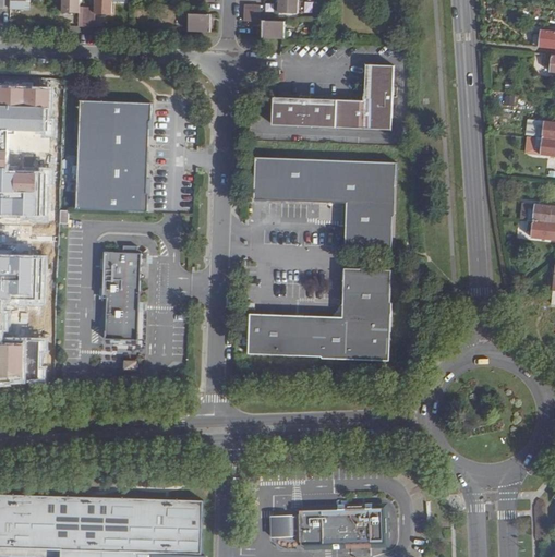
[(7,0),(7,9),(19,10),(20,0),(23,0),(7,0)]
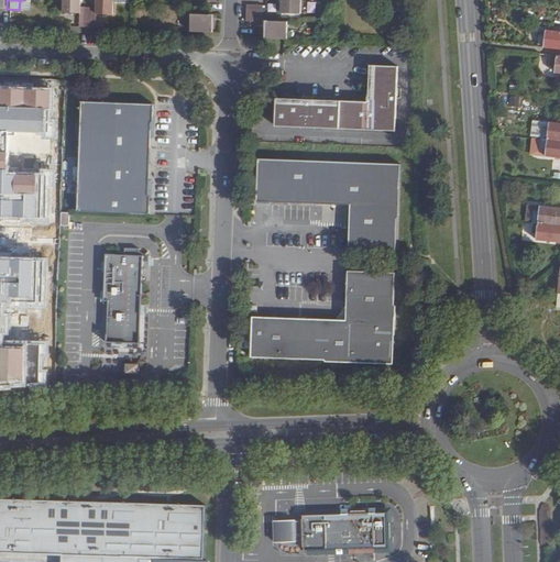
[(85,26),(85,6),(77,6),(77,0),(59,0),(59,11),(77,12),(76,25),(85,26)]
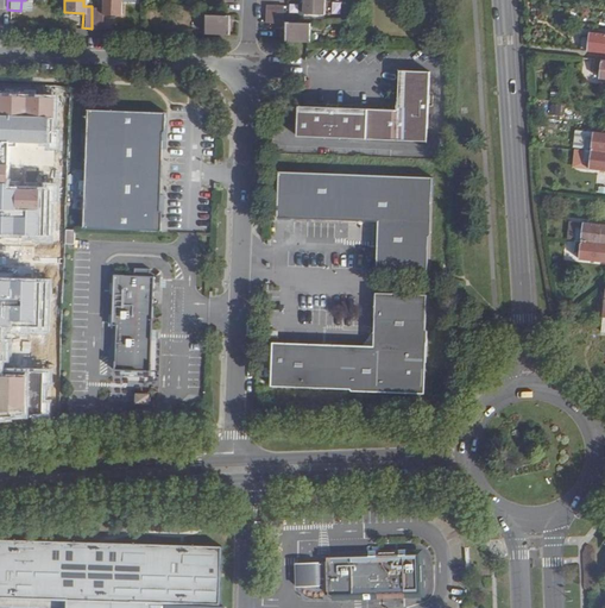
[(92,29),(100,29),(100,13),(119,14),(119,0),(100,0),(100,7),(92,6),(92,29)]
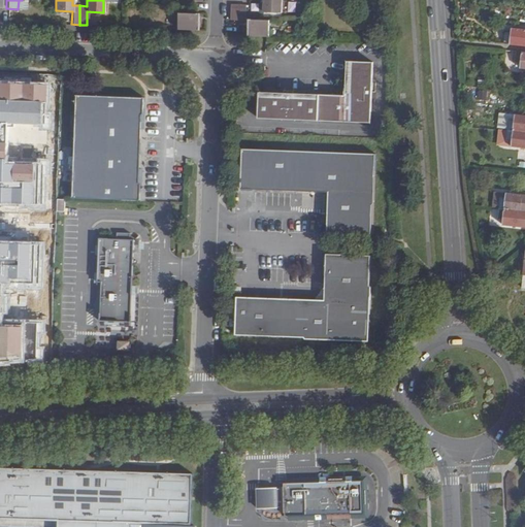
[(261,0),(261,11),(280,11),(279,0),(261,0)]
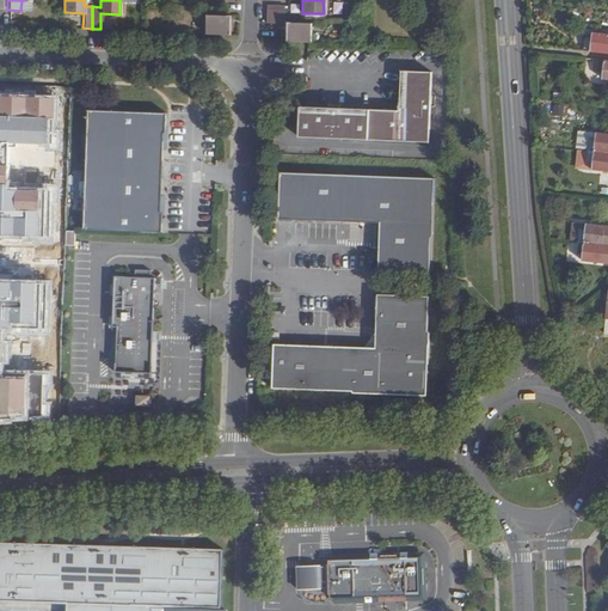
[(283,5),(274,5),(272,23),(282,23),(283,5)]
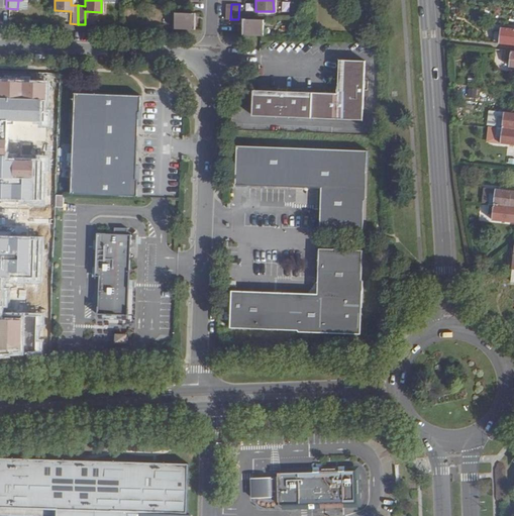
[(173,27),(193,28),(194,13),(174,12),(173,27)]
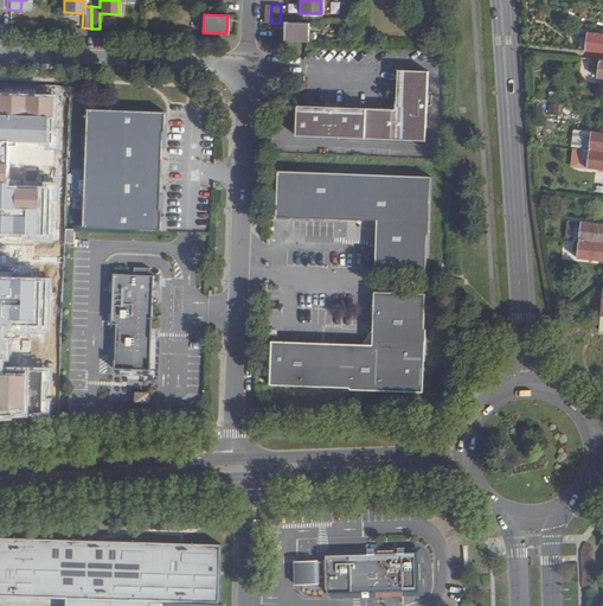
[(301,40),(306,40),(307,23),(283,21),(282,40),(301,40)]
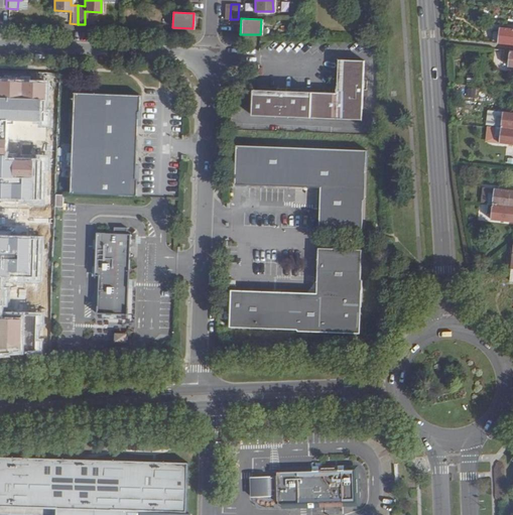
[(491,33),(490,42),(512,44),(512,29),(498,28),(497,34),(491,33)]
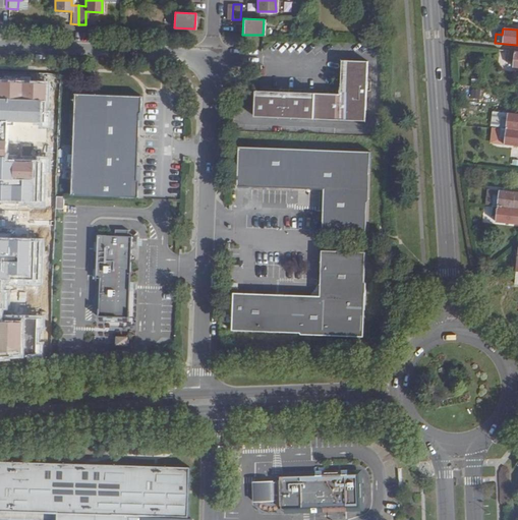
[(509,68),(517,68),(517,52),(505,51),(504,62),(510,62),(509,68)]
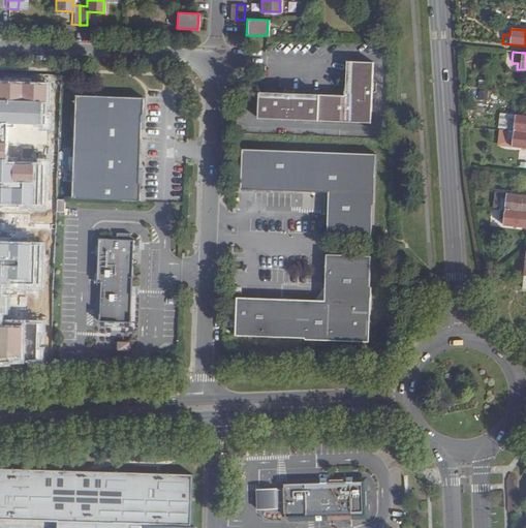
[(256,118),(369,122),(370,62),(343,61),(342,95),(257,92),(256,118)]
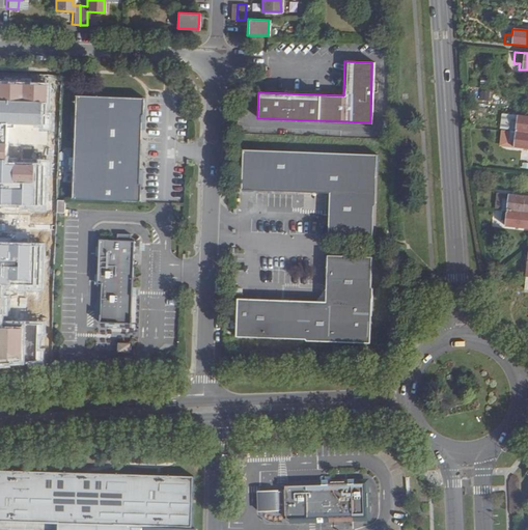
[(0,122),(5,122),(44,123),(45,82),(0,80),(0,122)]
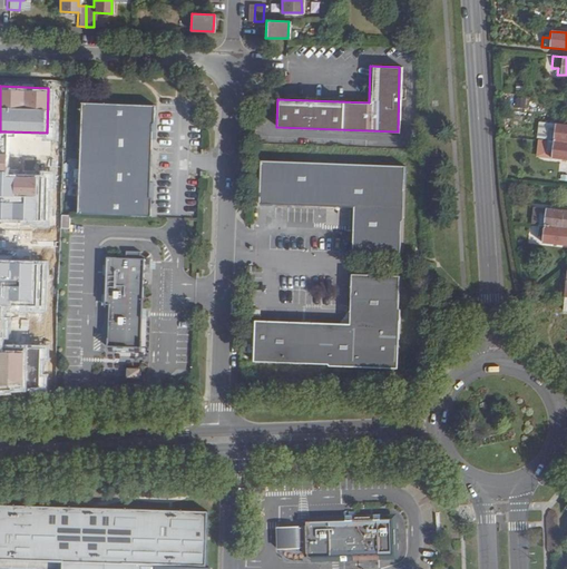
[(80,105),(77,213),(149,215),(150,196),(146,196),(149,121),(153,121),(153,107),(80,105)]
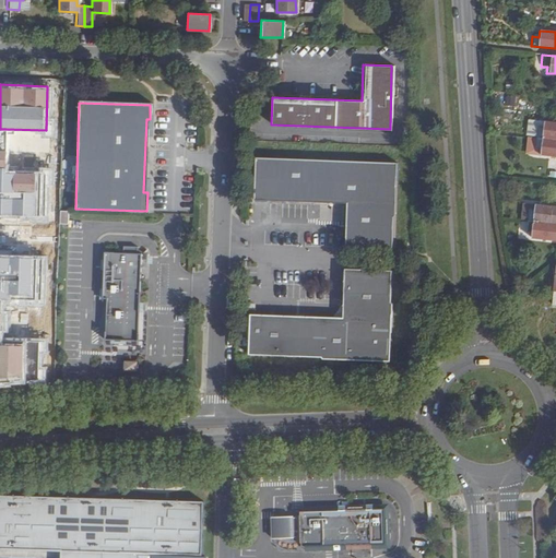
[(534,138),(555,140),(555,122),(542,121),(541,127),(535,127),(534,138)]
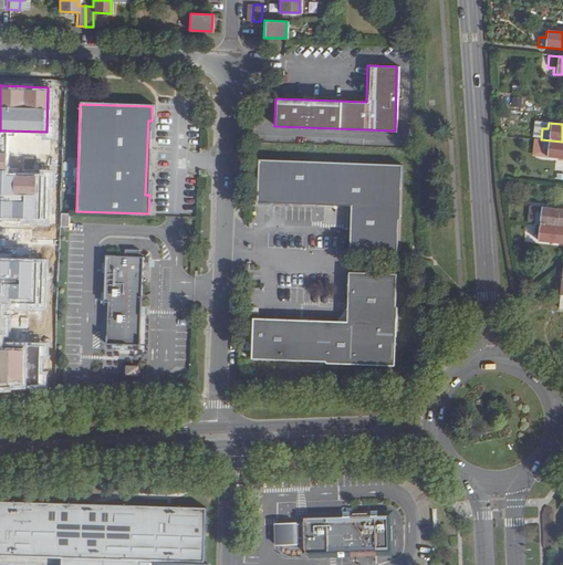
[(6,131),(0,131),(0,217),(43,219),(44,170),(4,169),(6,131)]
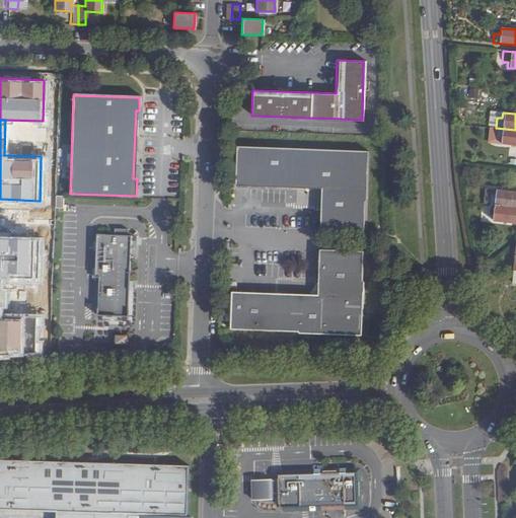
[(500,145),(515,147),(515,130),(496,128),(494,139),(500,140),(500,145)]
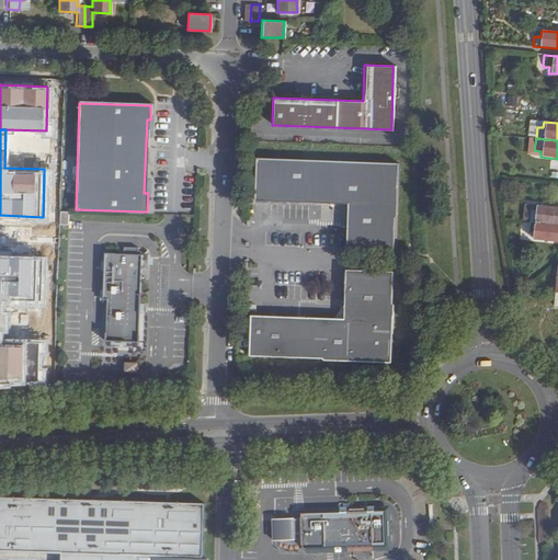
[(398,166),(259,161),(257,203),(346,205),(345,243),(391,246),(393,217),(396,217),(398,166)]
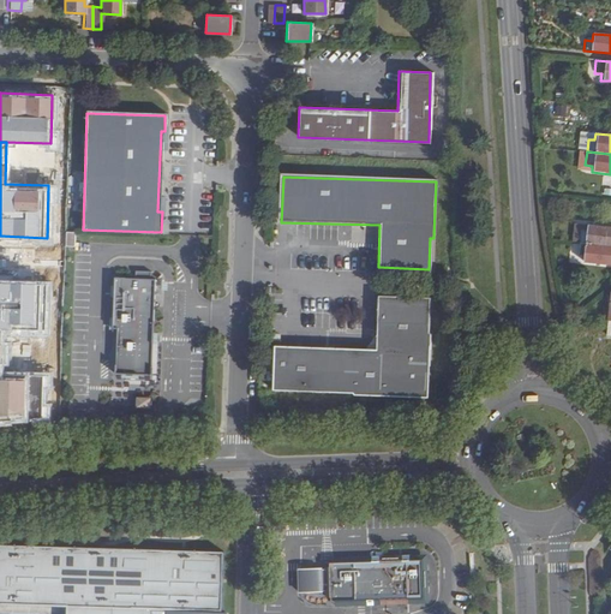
[(585,231),(586,225),(571,224),(570,242),(577,243),(579,231),(585,231)]
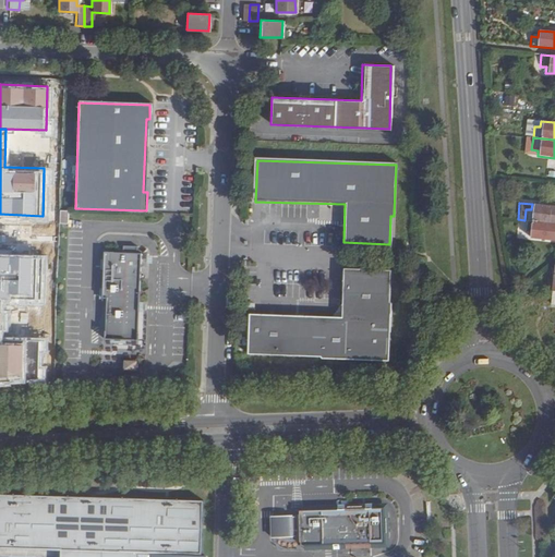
[(525,220),(554,222),(554,206),(532,204),(531,209),(526,209),(525,220)]
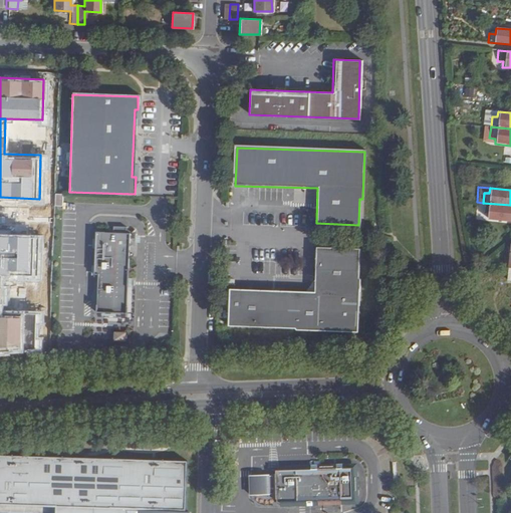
[(487,220),(510,223),(510,205),(483,203),(482,214),(487,214),(487,220)]
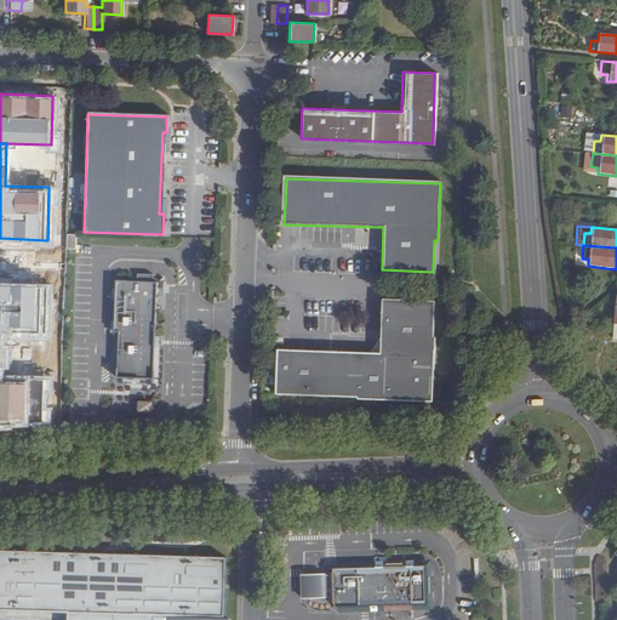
[(152,379),(153,334),(161,334),(163,308),(153,307),(154,279),(149,279),(149,272),(133,271),(133,279),(125,279),(125,278),(113,278),(113,286),(112,318),(112,330),(116,330),(114,365),(114,377),(120,377),(138,377),(149,377),(149,379),(152,379)]
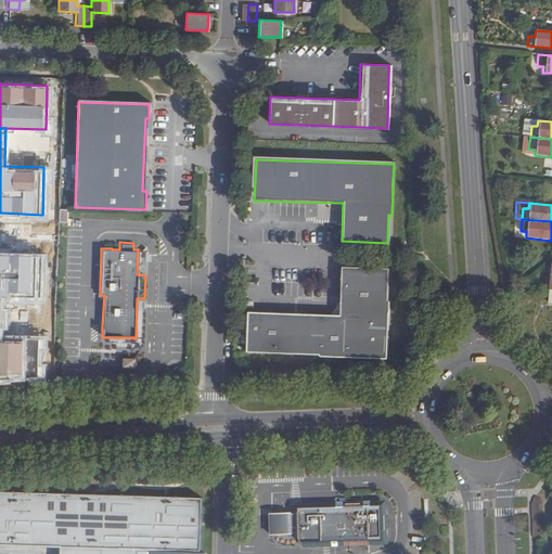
[(45,338),(0,336),(0,303),(41,304),(43,254),(0,252),(0,381),(43,377),(45,338)]
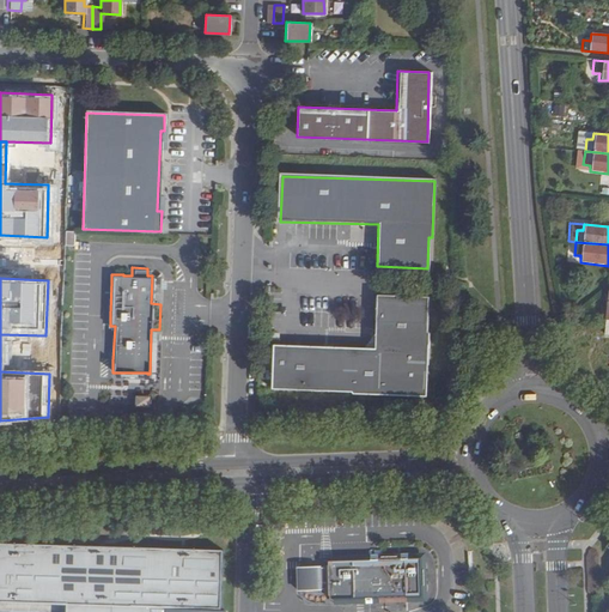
[(426,296),(377,295),(375,346),(427,349),(428,332),(425,331),(426,296)]
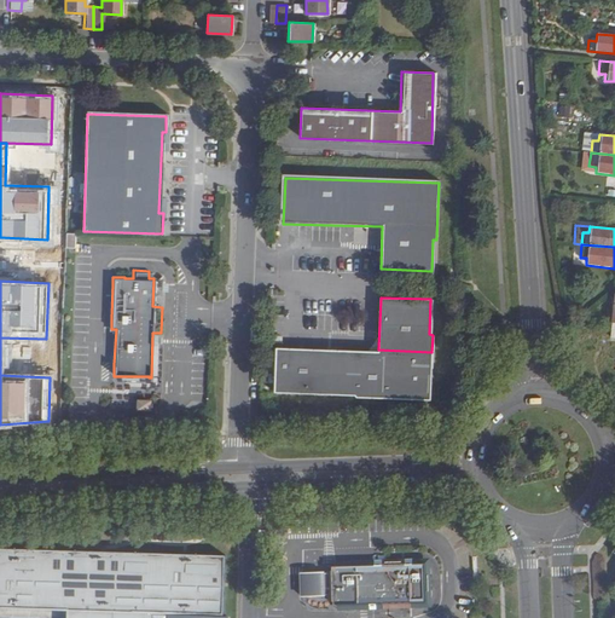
[(378,350),(274,346),(272,391),(352,393),(352,397),(412,399),(430,400),(431,352),(378,350)]
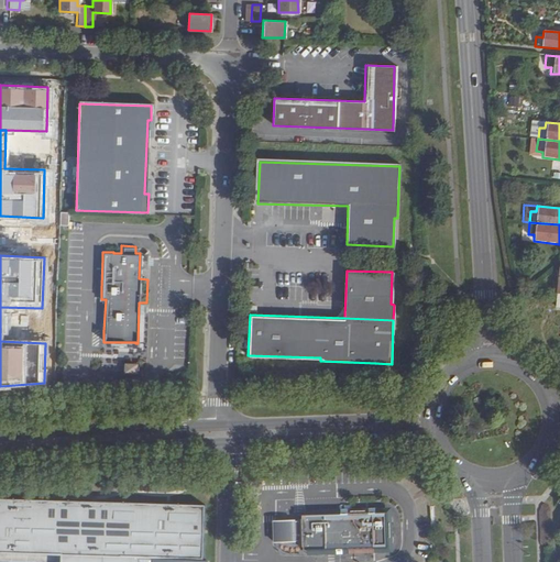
[(122,359),(122,372),(135,372),(136,359),(122,359)]
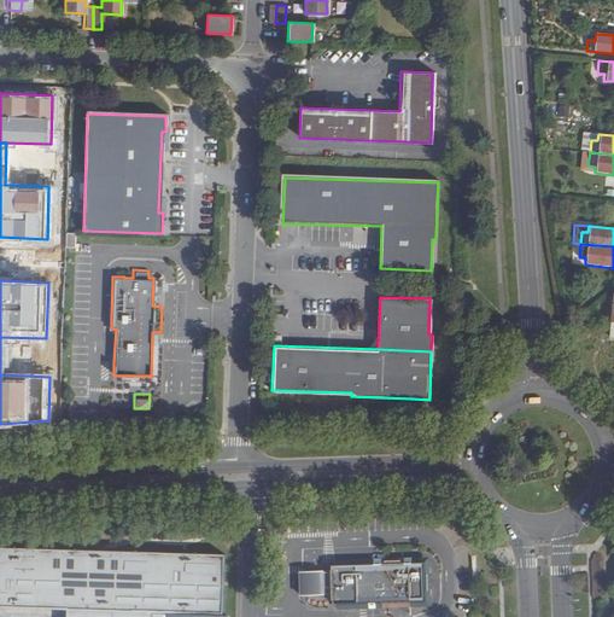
[(0,597),(56,600),(93,601),(110,603),(109,616),(224,616),(224,609),(218,607),(221,568),(222,548),(140,545),(0,539),(0,597)]
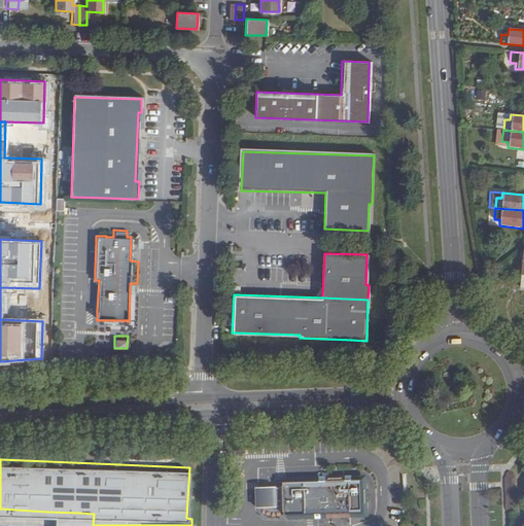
[(359,480),(281,482),(281,485),(274,486),(274,483),(256,483),(256,507),(282,506),(282,514),(360,512),(359,480)]
